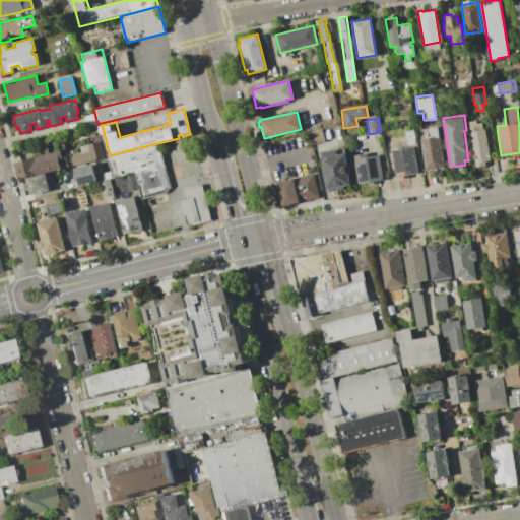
[(469,127),(468,122),(475,121),(475,123),(481,122),(482,129),(484,129),(490,160),(484,161),(484,165),(474,167),(467,128),(469,127)]
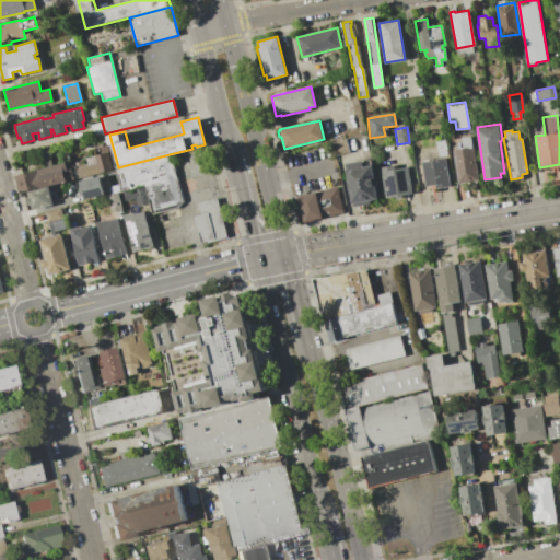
[(346,139),(349,152),(335,155),(331,142),(346,139)]
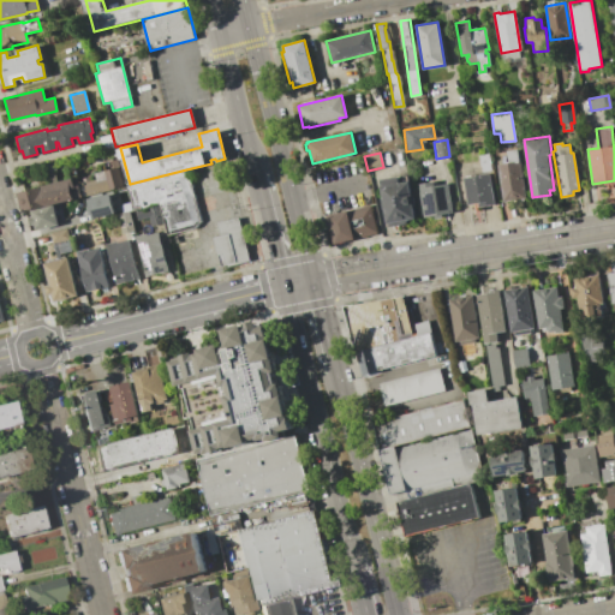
[(114,167),(112,160),(118,159),(120,166),(118,167),(123,186),(115,187),(109,190),(106,179),(105,171),(114,167)]
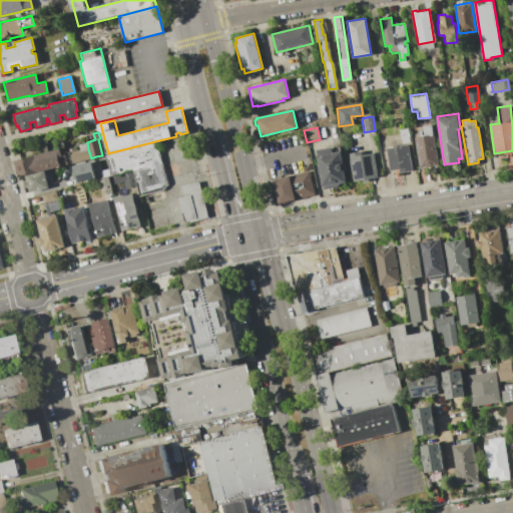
[(433,134),(438,166),(419,169),(414,137),(433,134)]
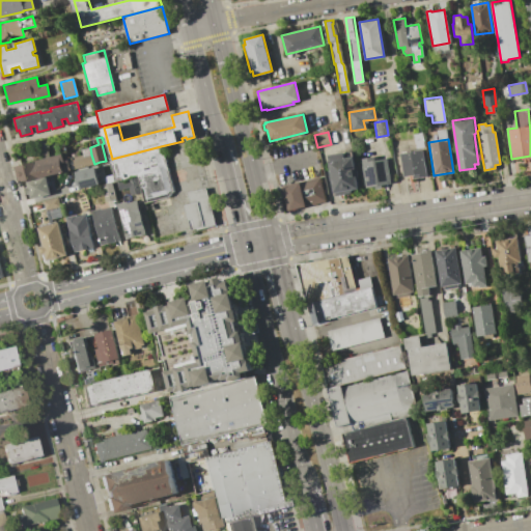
[(172,190),(167,196),(143,202),(137,175),(115,180),(110,160),(112,159),(161,146),(172,190)]
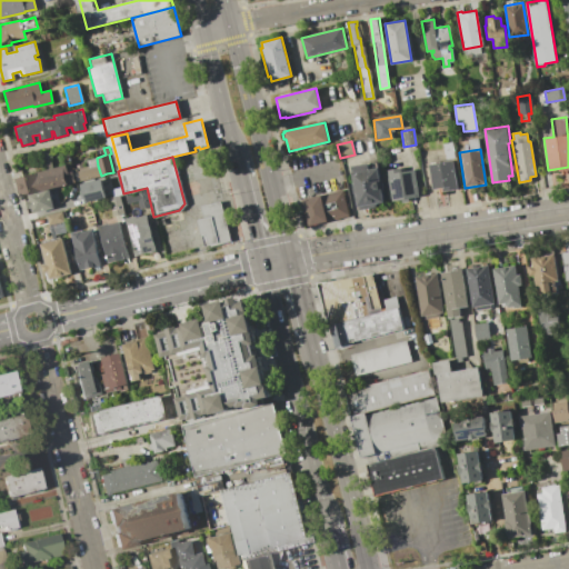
[(452,160),(457,189),(442,191),(441,188),(431,189),(428,163),(452,160)]
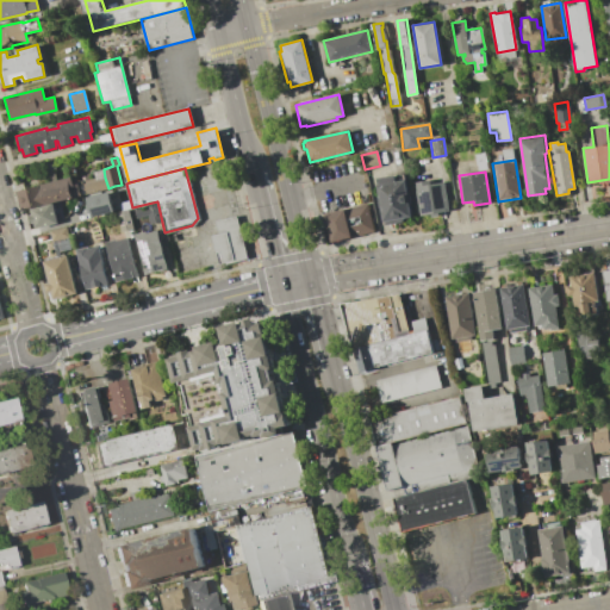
[(379,197),(378,184),(378,178),(394,175),(396,180),(406,179),(411,217),(402,218),(402,223),(384,225),(381,206),(378,207),(377,197),(379,197)]
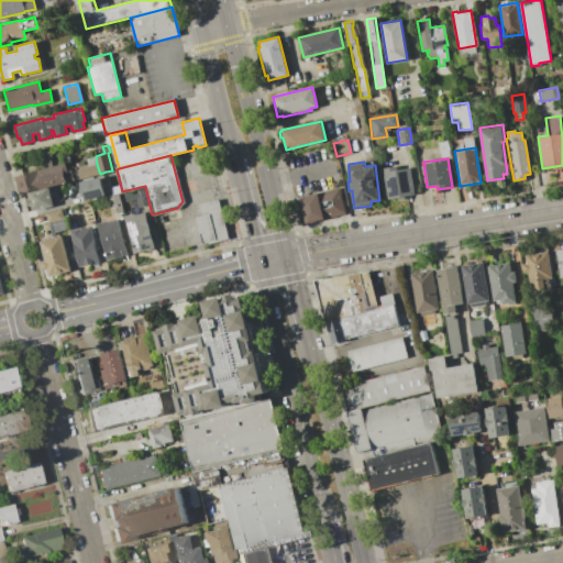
[(37,170),(66,163),(68,169),(70,169),(74,180),(48,187),(28,192),(21,194),(15,176),(37,170)]
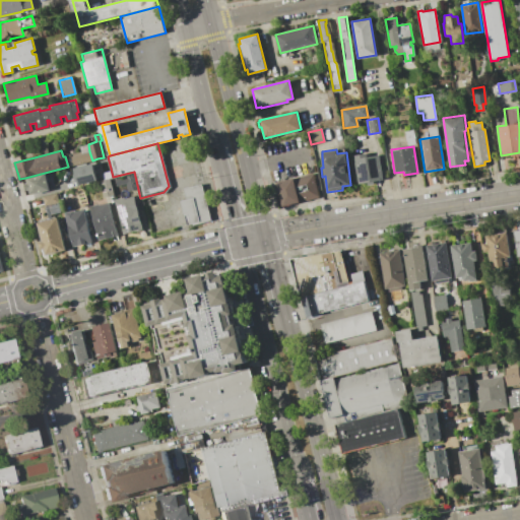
[(69,153),(79,151),(80,153),(89,151),(92,160),(72,166),(69,153)]
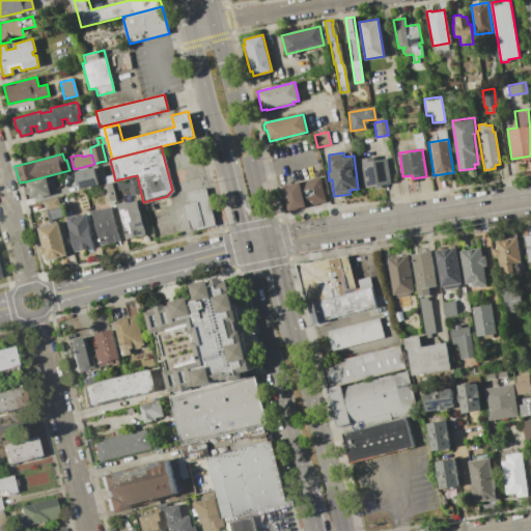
[(373,157),(373,160),(386,158),(390,184),(381,185),(382,188),(374,189),(374,186),(365,188),(361,165),(362,165),(361,159),(373,157)]
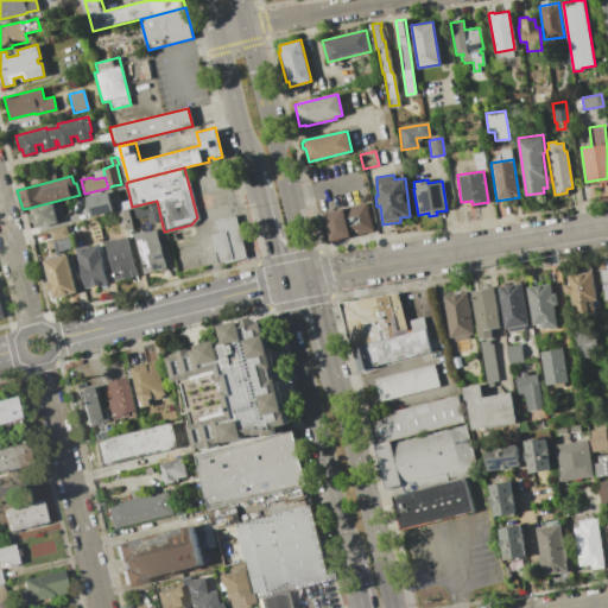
[(86,197),(108,191),(113,210),(90,216),(86,197)]
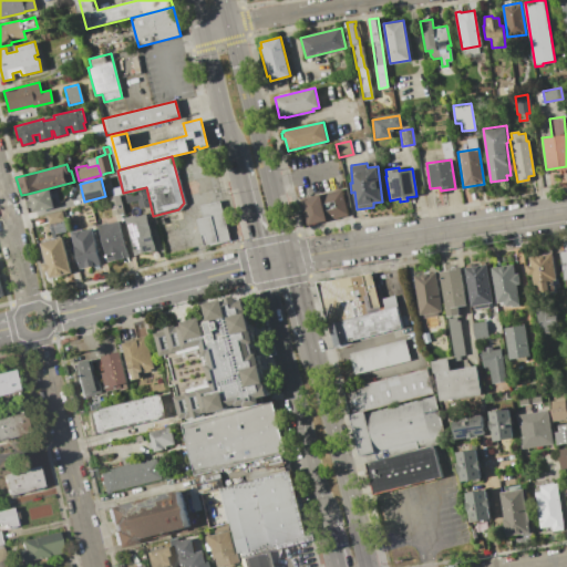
[(110,188),(120,186),(121,193),(112,196),(110,188)]
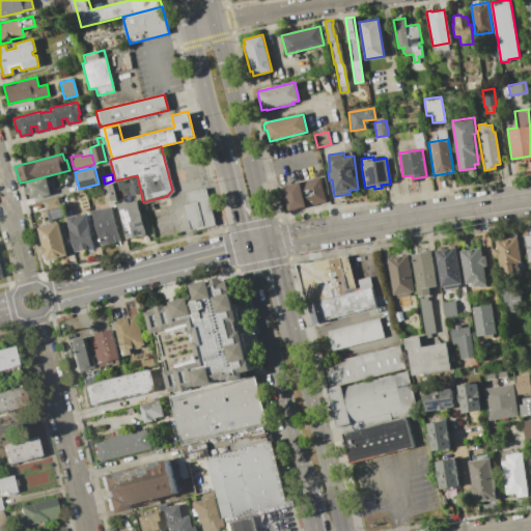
[(27,187),(26,182),(46,176),(50,194),(30,199),(29,194),(27,194),(25,188),(27,187)]
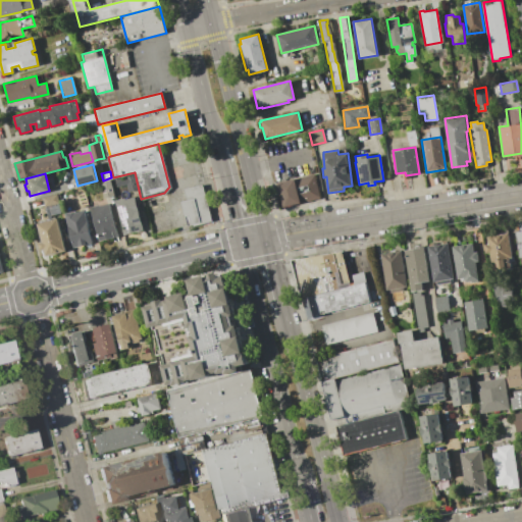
[(313,174),(319,198),(283,207),(277,184),(313,174)]
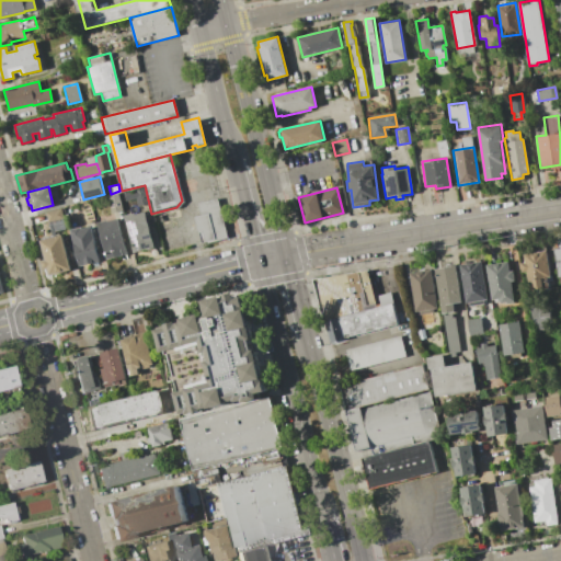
[(145,189),(148,204),(137,207),(136,198),(125,202),(123,193),(145,189)]
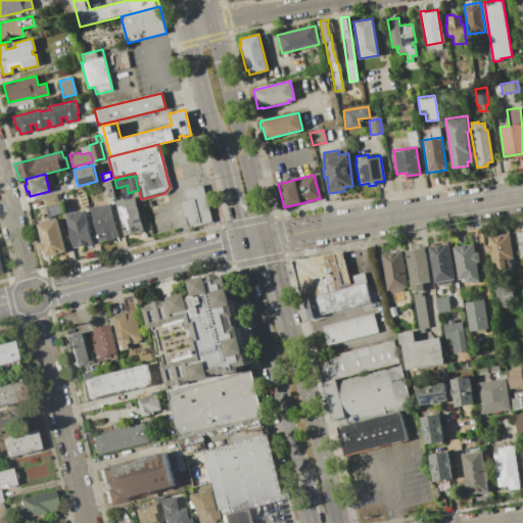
[(110,181),(114,197),(104,200),(100,184),(110,181)]
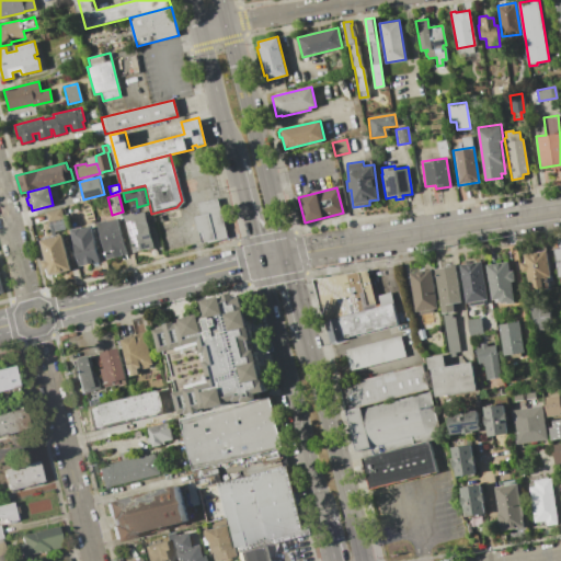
[(201,215),(197,204),(218,198),(228,238),(208,243),(207,241),(201,242),(194,217),(201,215)]
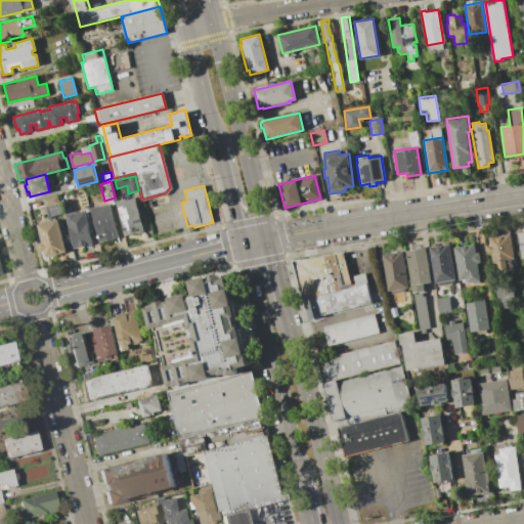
[(83,188),(86,204),(78,206),(74,191),(83,188)]
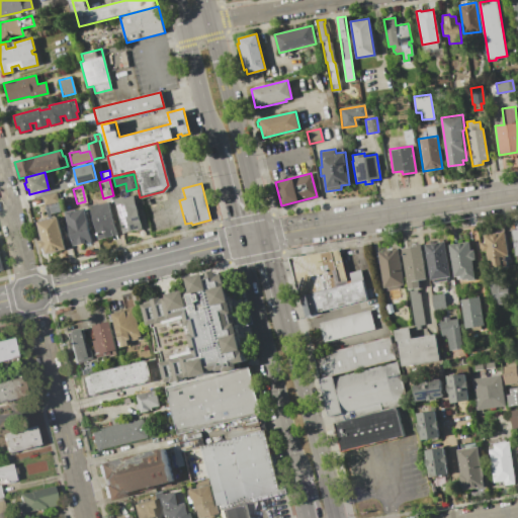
[(56,192),(58,200),(58,201),(46,204),(44,204),(41,195),(56,192)]
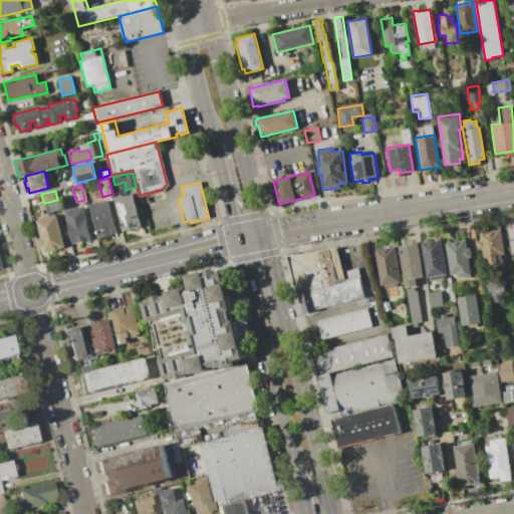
[(122,195),(123,196),(133,194),(141,226),(122,230),(113,197),(122,195)]
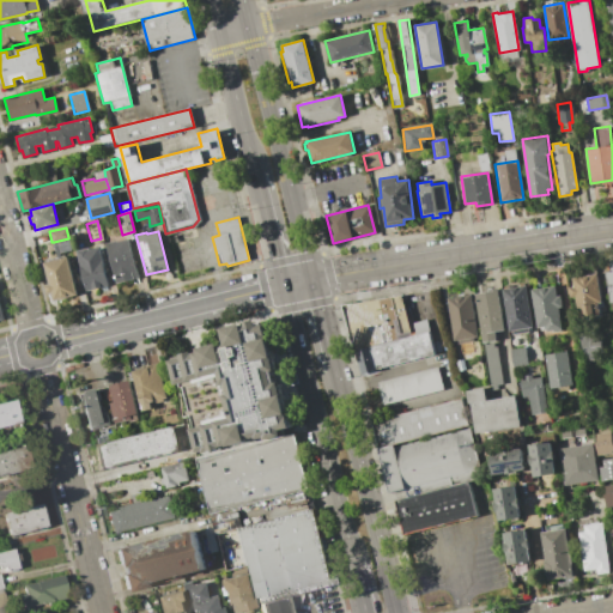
[(54,242),(68,238),(71,249),(56,253),(54,242)]
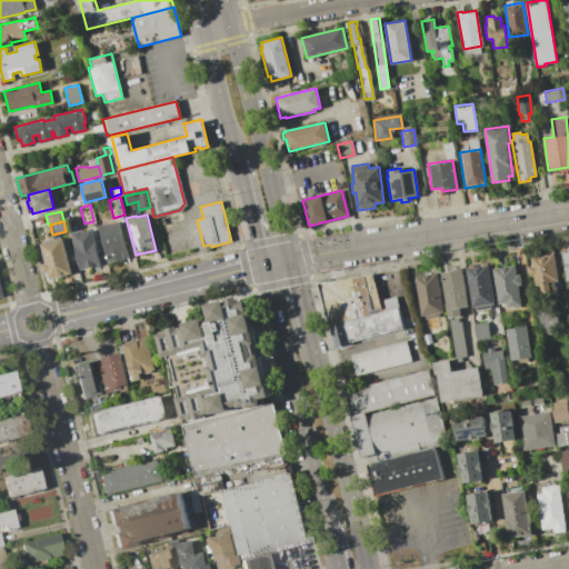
[(109,222),(109,225),(119,222),(129,257),(108,262),(98,226),(109,222)]
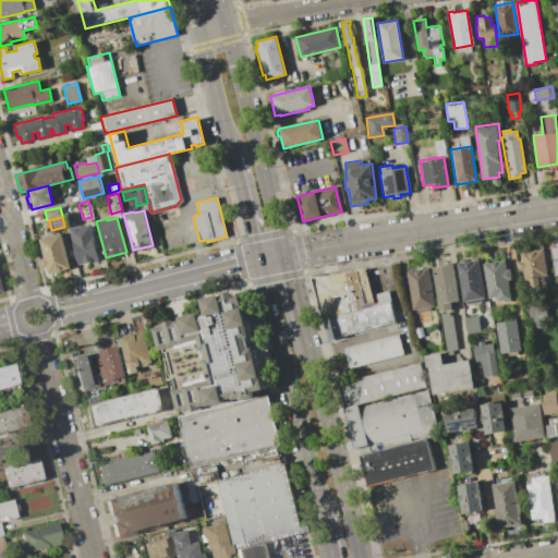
[(79,226),(80,228),(89,225),(98,259),(77,265),(69,228),(79,226)]
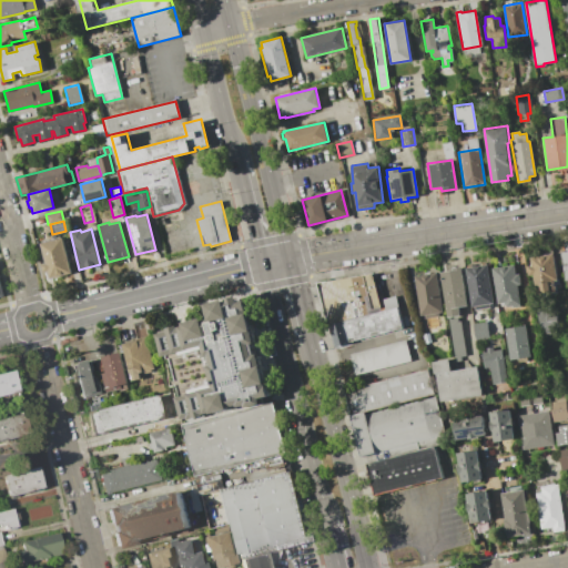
[(62,237),(71,273),(50,279),(48,272),(43,273),(41,264),(46,263),(41,243),(62,237)]
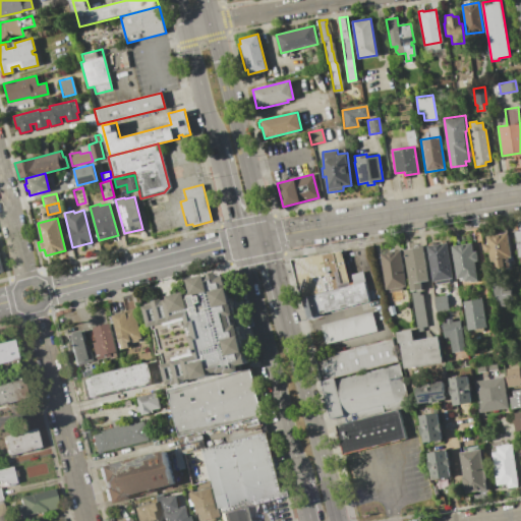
[(488,245),(486,237),(508,233),(512,256),(509,257),(511,268),(499,269),(498,261),(490,262),(489,252),(485,253),(484,246),(488,245)]
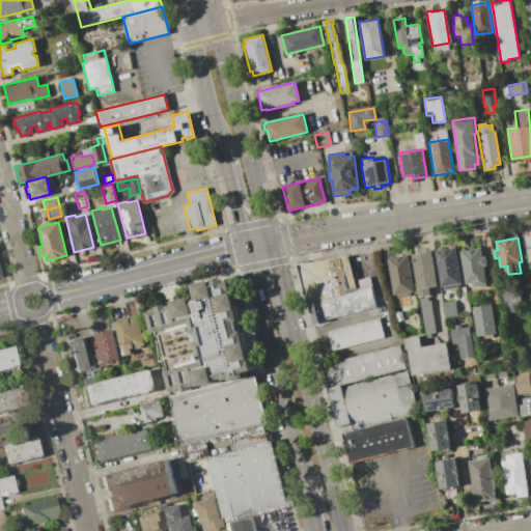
[(455,247),(460,283),(458,283),(458,286),(444,288),(444,286),(441,286),(435,250),(455,247)]
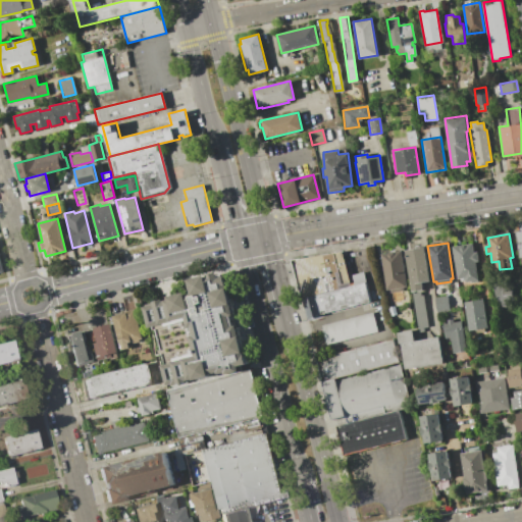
[(472,243),(473,252),(477,251),(478,261),(475,262),(478,281),(471,282),(471,280),(465,281),(465,277),(457,279),(452,246),(472,243)]
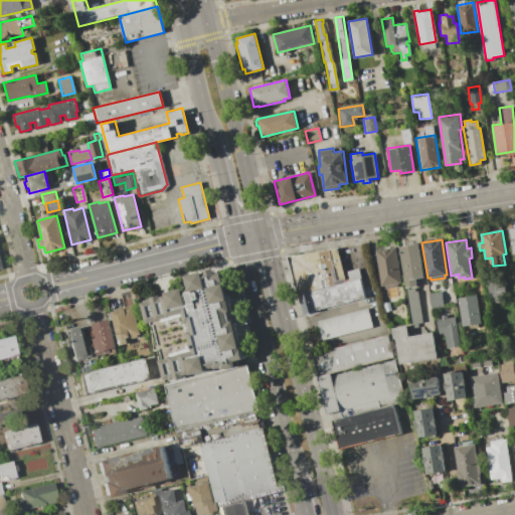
[(398,246),(410,245),(410,242),(416,241),(421,278),(415,279),(416,286),(404,288),(398,246)]
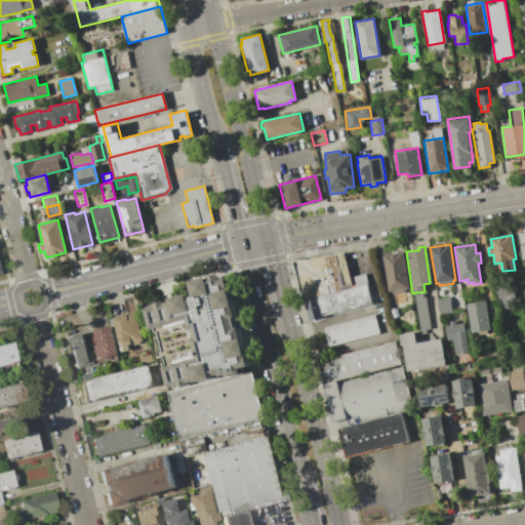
[(403,252),(408,288),(405,288),(405,292),(392,294),(392,290),(388,291),(382,255),(403,252)]
